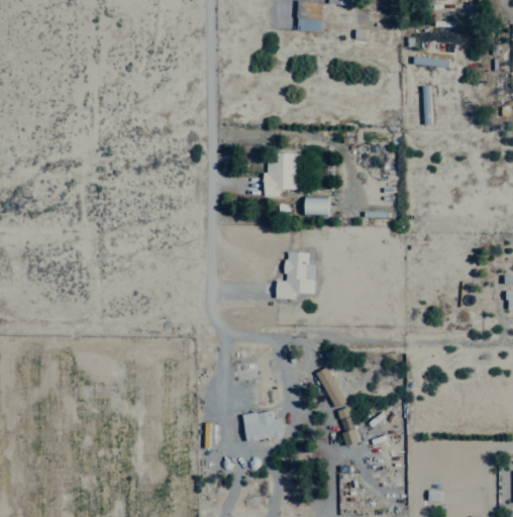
[(301,30),(322,31),(323,2),(301,1),(301,30)]
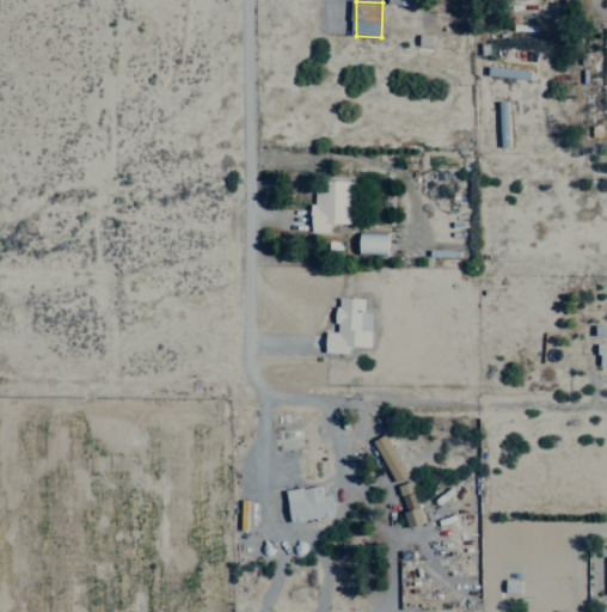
[(532,69),(490,67),(490,77),(532,79),(532,69)]
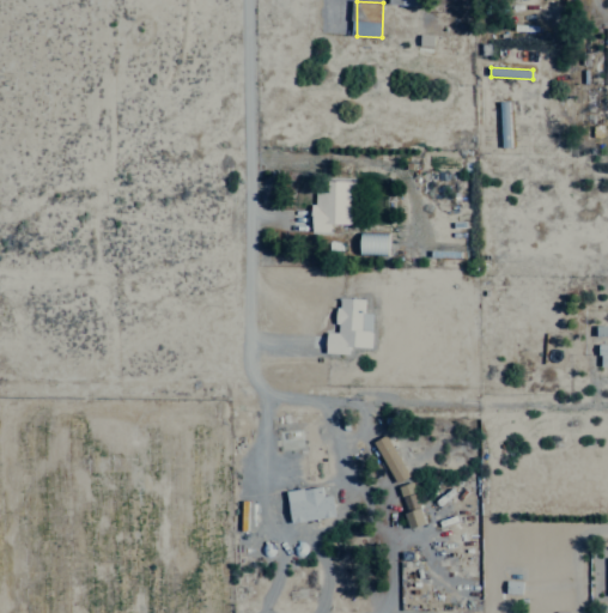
[(356,224),(357,182),(329,181),(329,192),(315,192),(314,232),(332,232),(332,224),(356,224)]
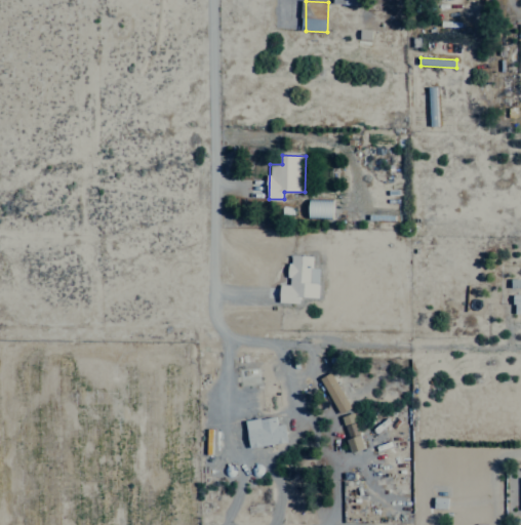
[(333,218),(334,200),(310,199),(310,218),(333,218)]
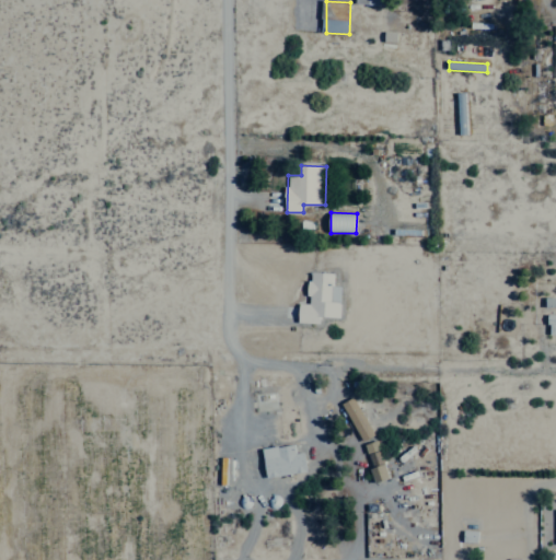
[(342,318),(343,287),(335,287),(335,273),(311,273),(310,304),(300,304),(299,323),(321,324),(321,318),(342,318)]
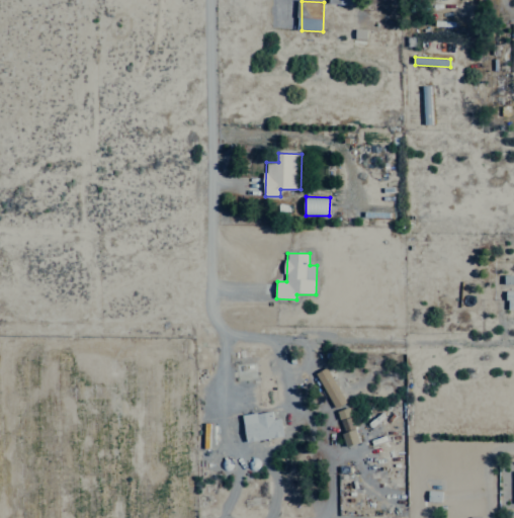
[(345,404),(330,367),(319,372),(334,409),(345,404)]
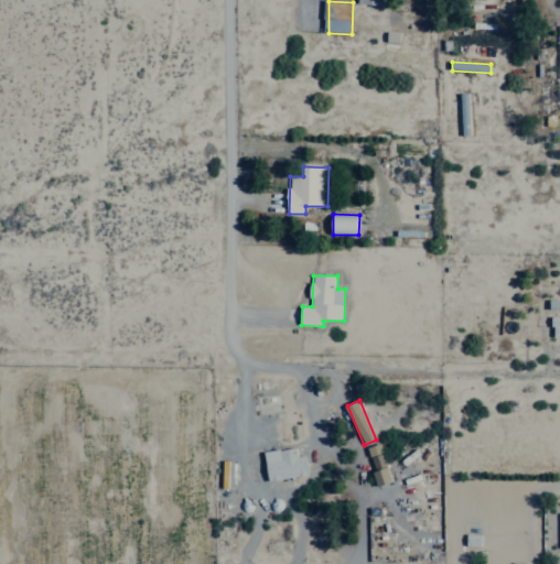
[(379,485),(392,481),(381,443),(368,447),(379,485)]
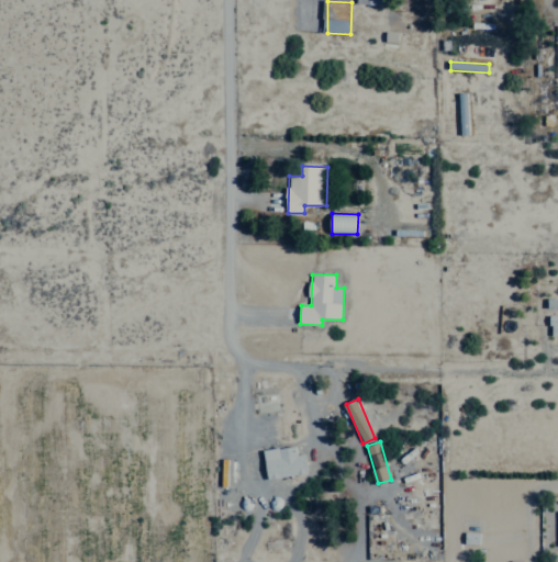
[(307,453),(298,453),(297,446),(265,449),(267,478),(308,474),(307,453)]
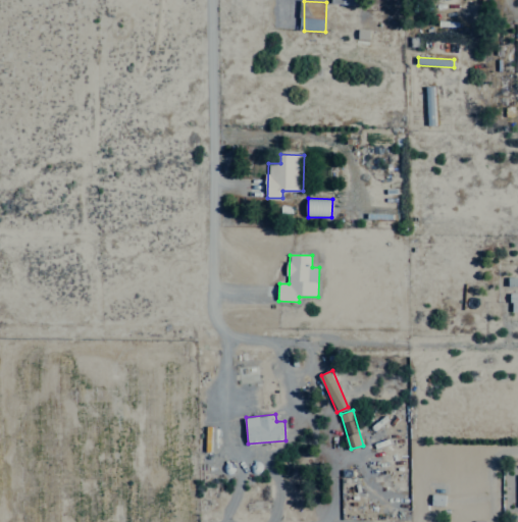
[(432,505),(446,506),(447,494),(433,493),(432,505)]
